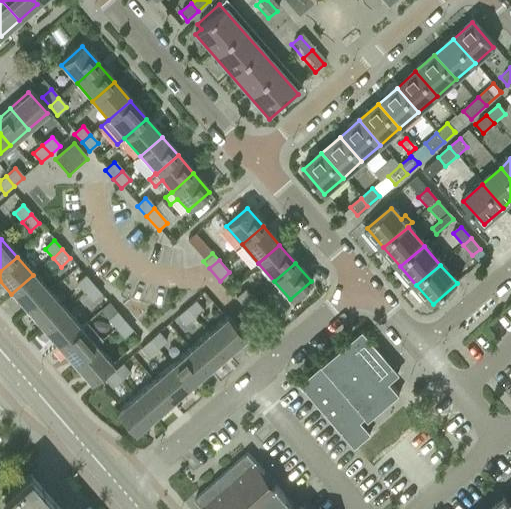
[(27,313),(49,293),(33,275),(11,294),(27,313)]
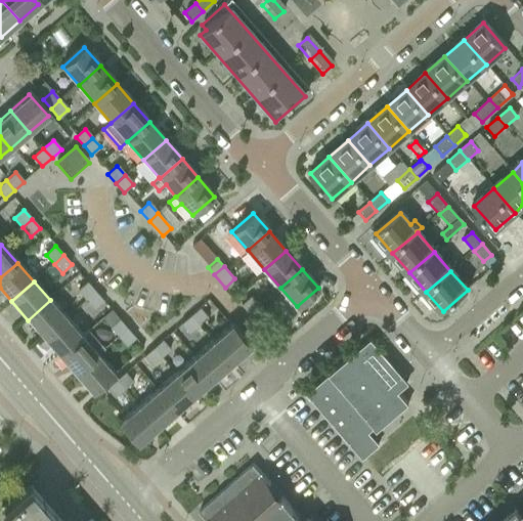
[(87,301),(96,293),(88,284),(79,292),(87,301)]
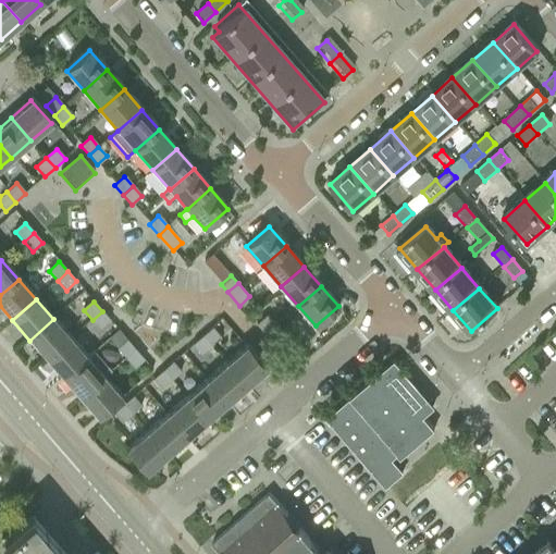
[(101,330),(111,321),(102,311),(93,320),(101,330)]
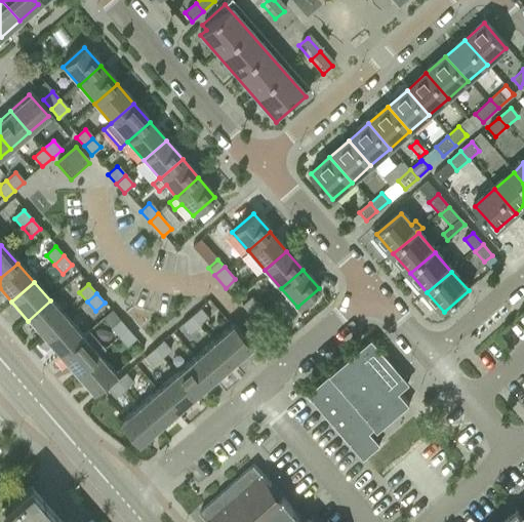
[(252,319),(262,311),(250,298),(241,306),(252,319)]
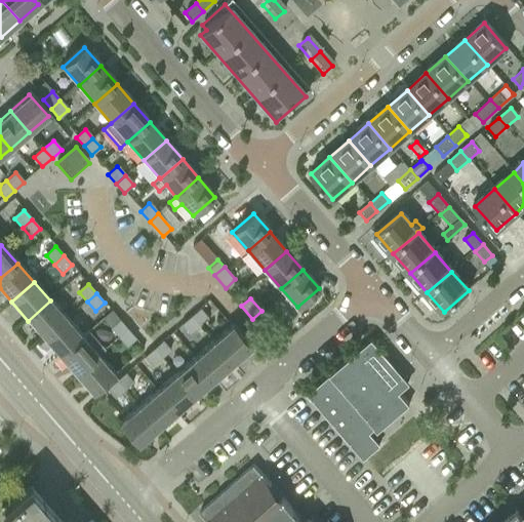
[(44,339),(67,319),(50,300),(28,321),(44,339)]
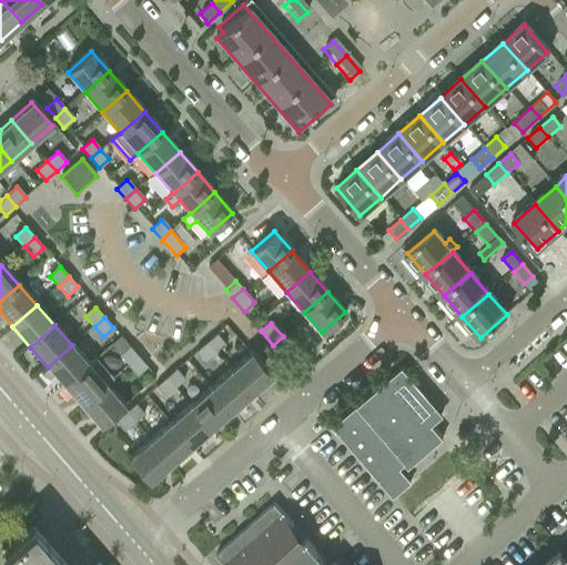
[(229,346),(238,340),(225,325),(206,343),(215,353),(226,343),(229,346)]
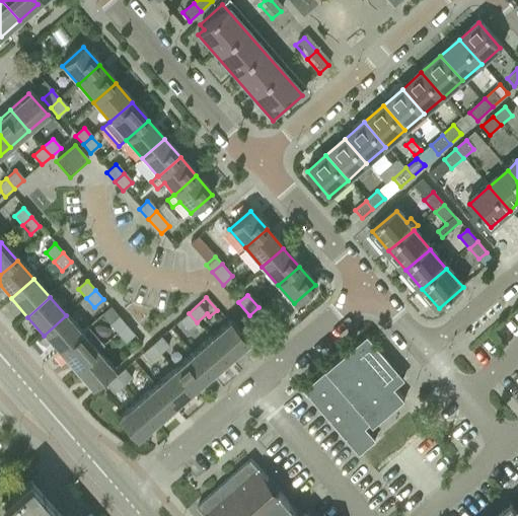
[(254,320),(264,313),(259,307),(249,315),(254,320)]
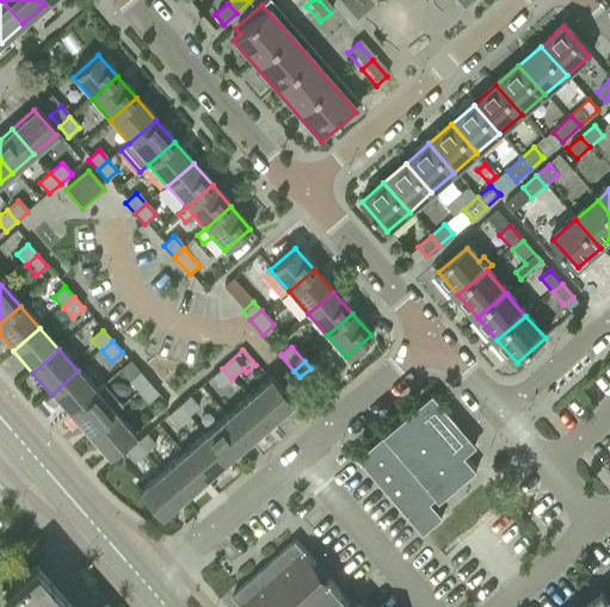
[(221,389),(232,379),(222,369),(211,378),(221,389)]
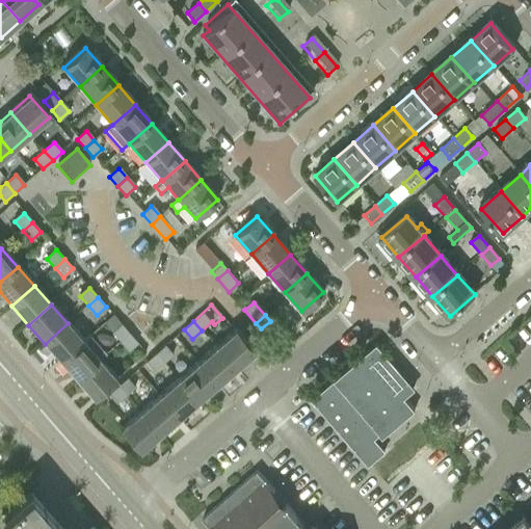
[(61,363),(84,342),(83,341),(68,323),(45,344),(61,363)]
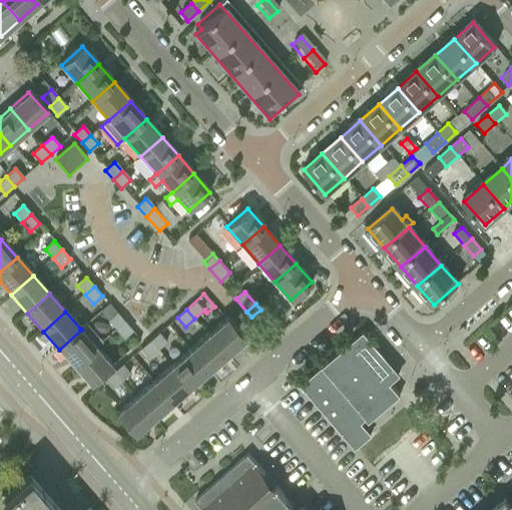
[(117,331),(126,324),(118,314),(109,322),(117,331)]
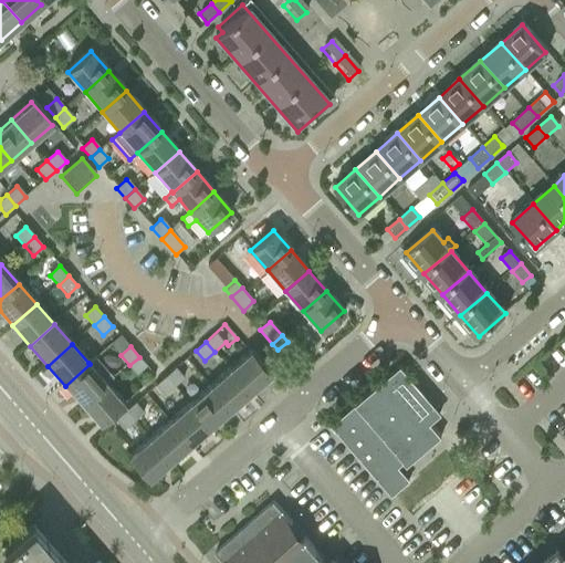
[(250,393),(270,375),(250,352),(230,369),(250,393)]
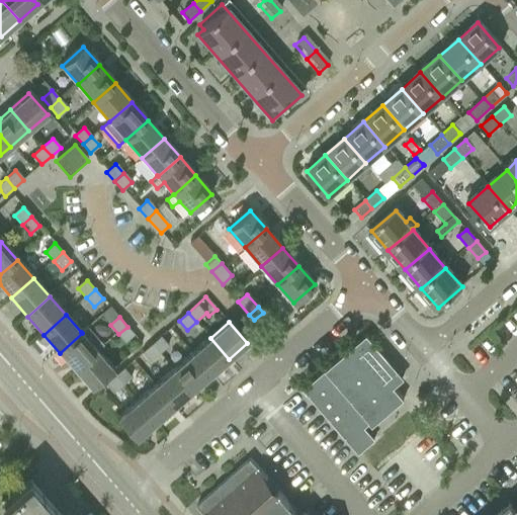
[(82,333),(60,353),(76,371),(98,352),(96,350),(103,344),(87,327),(81,332),(82,333)]
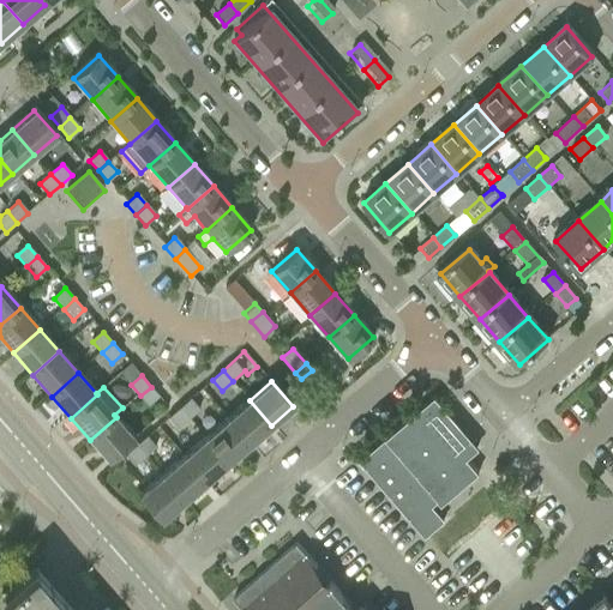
[(150,406),(161,397),(151,387),(140,396),(150,406)]
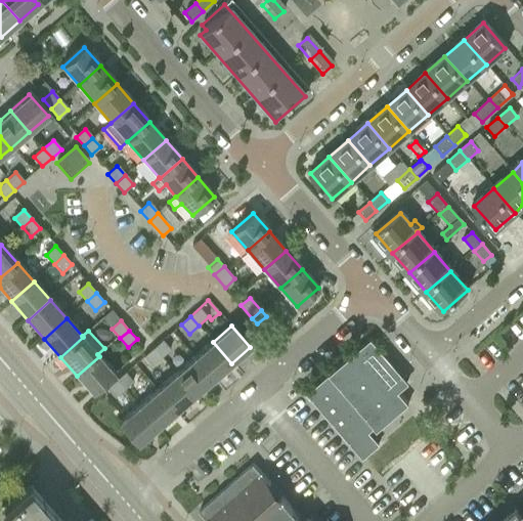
[(162,357),(171,349),(163,340),(154,348),(162,357)]
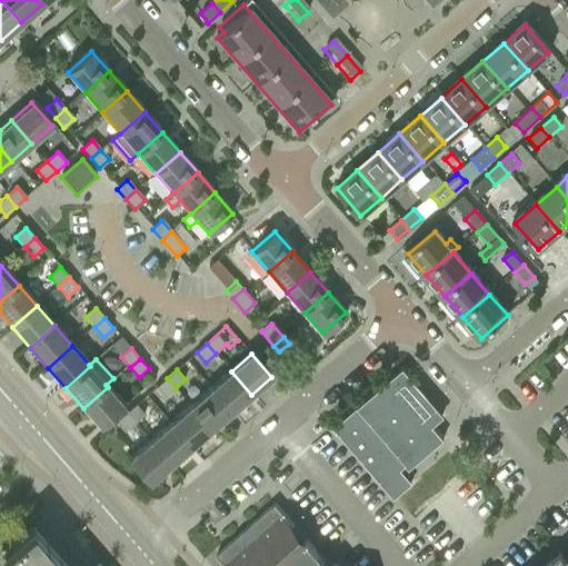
[(432,426),(442,417),(401,370),(334,429),(394,498),(412,483),(400,470),(407,465),(410,468),(444,439),(432,426)]
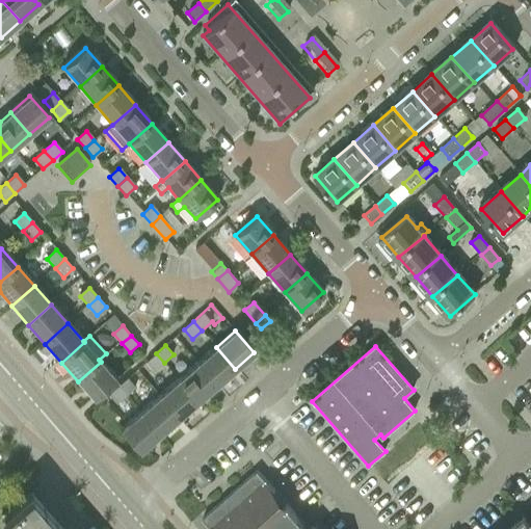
[(216,386),(235,369),(216,347),(197,363),(216,386)]
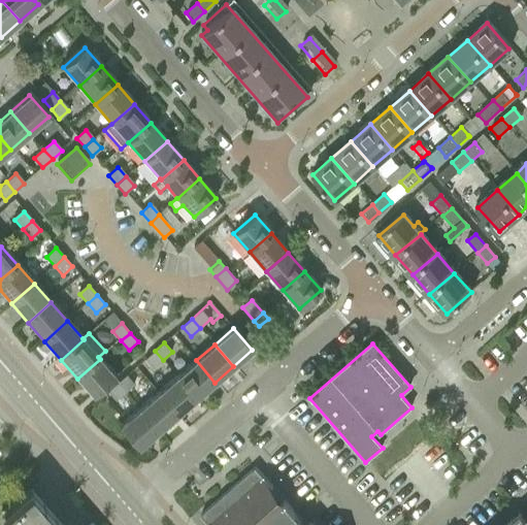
[(154,369),(163,360),(155,351),(145,360),(154,369)]
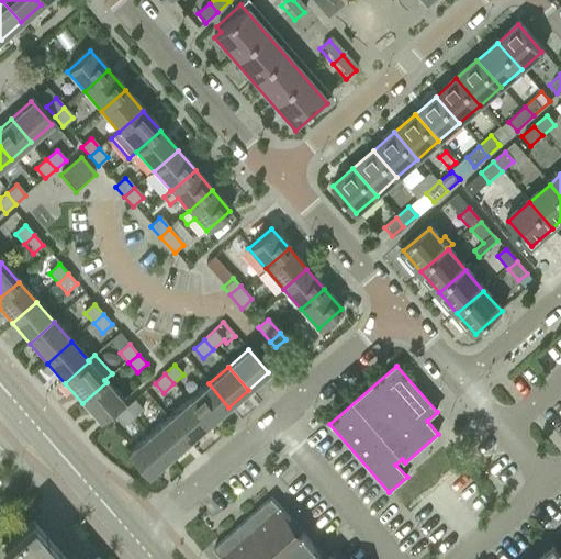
[(100,423),(124,402),(107,382),(82,403),(100,423)]
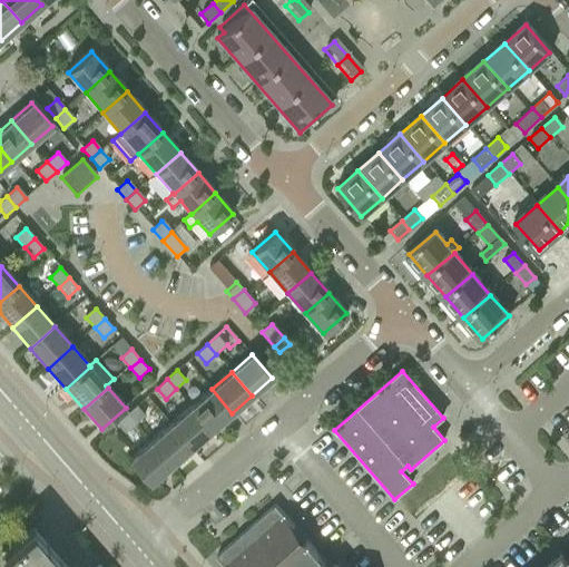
[(212,431),(232,413),(212,389),(192,408),(212,431)]
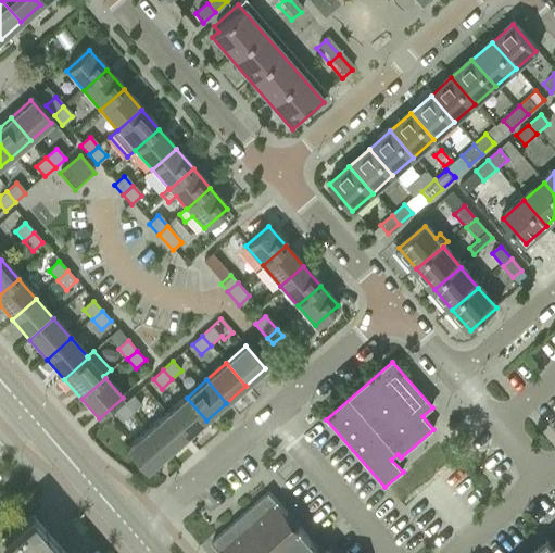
[(131,414),(141,405),(133,397),(124,405),(131,414)]
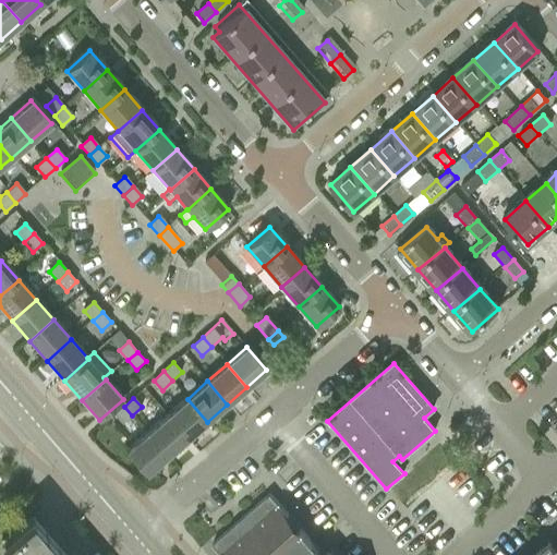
[(188,439),(207,422),(188,399),(168,415),(188,439)]
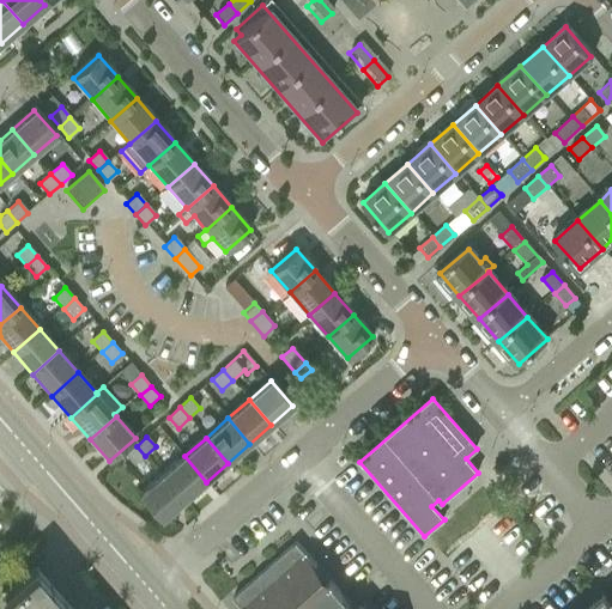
[(134,466),(145,456),(137,446),(126,455),(134,466)]
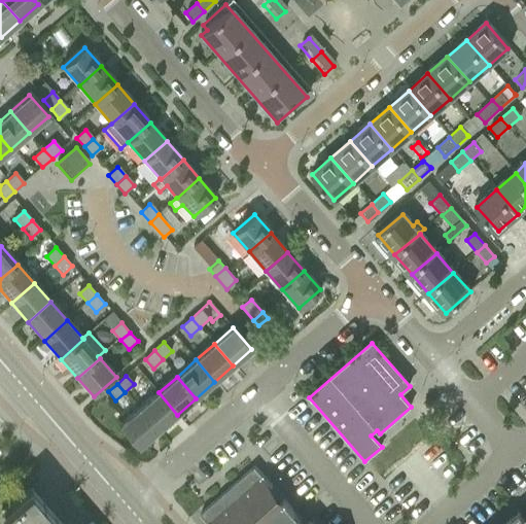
[(159,431),(177,415),(159,392),(140,409),(159,431)]
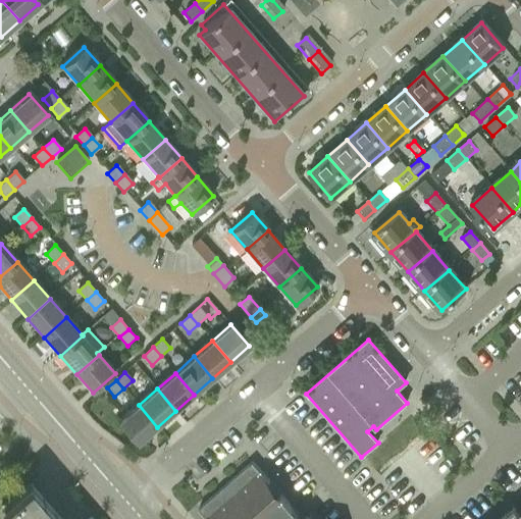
[(139,444),(157,427),(139,405),(119,422),(139,444)]
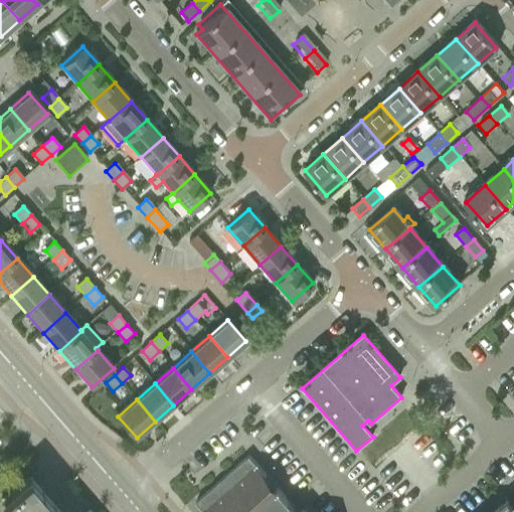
[(513,511),(513,508),(506,500),(493,511),(305,511),(303,509),(300,511),(291,511),(294,509),(277,490),(270,496),(259,483),(266,477),(247,457),(195,503),(202,511),(513,511)]
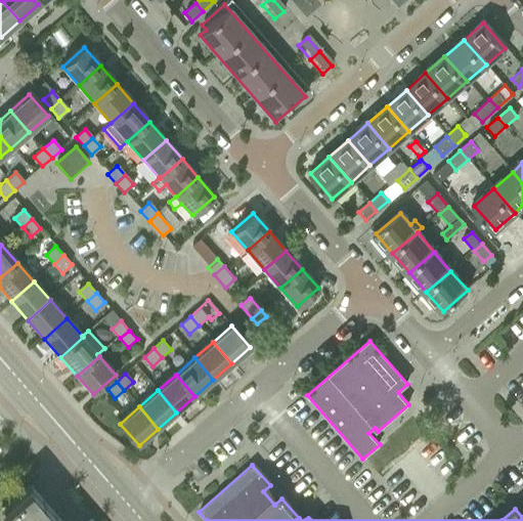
[(59,520),(29,485),(0,510),(0,514),(5,520),(59,520)]
